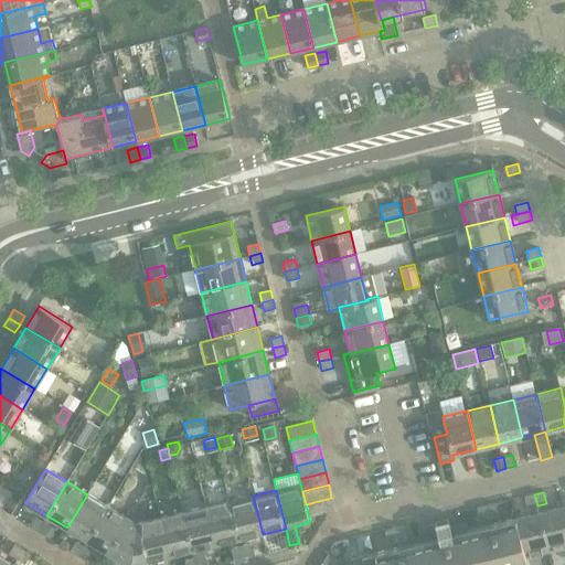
[(87,494),(67,528),(87,540),(108,507),(87,494)]
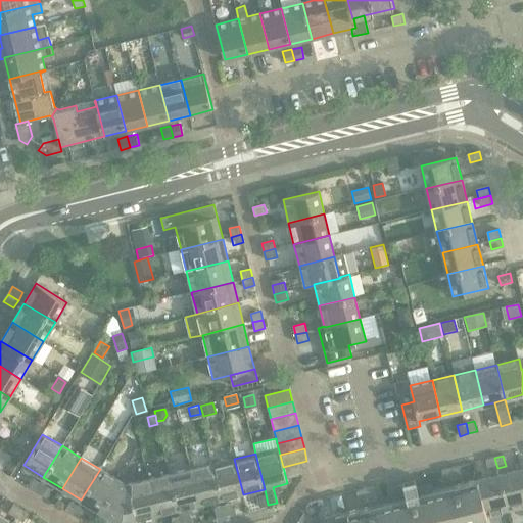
[(494,458),(486,460),(488,470),(497,468),(494,458)]
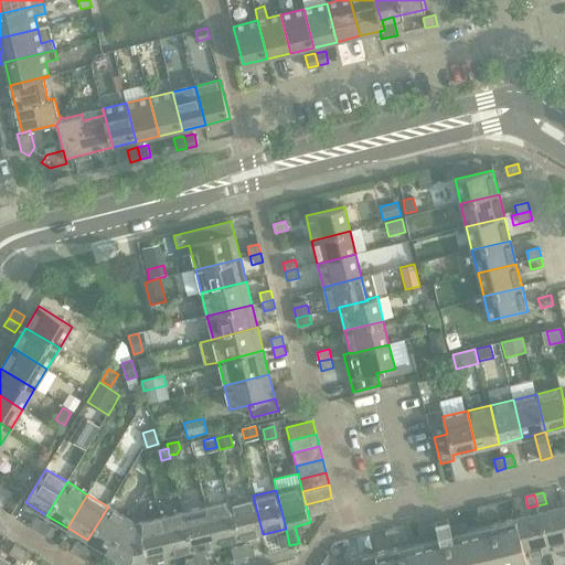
[(253,496),(230,501),(240,540),(263,534),(253,496)]
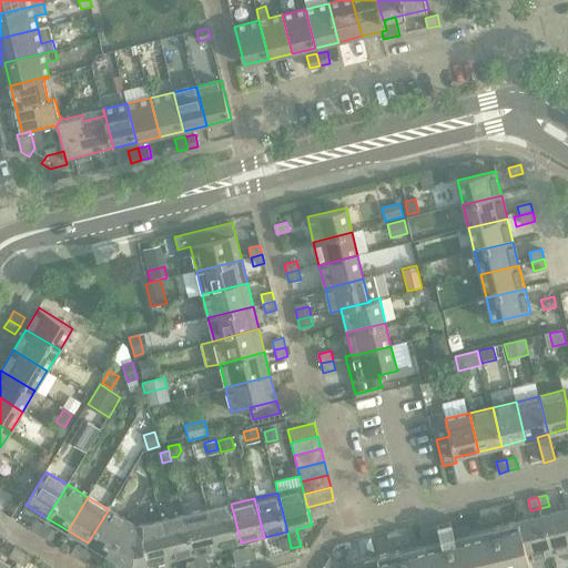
[(333,500),(307,507),(311,520),(336,514),(333,500)]
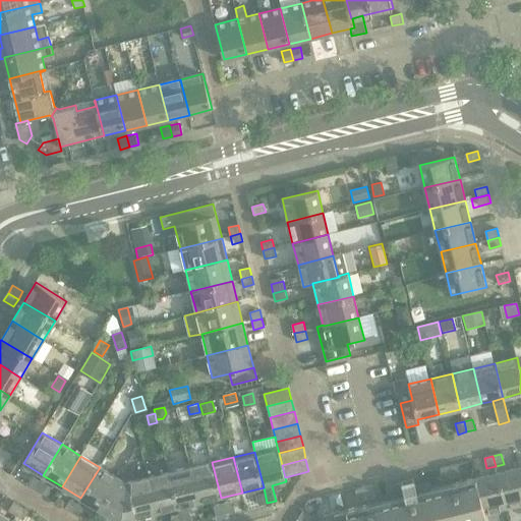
[(212,462),(190,467),(199,503),(221,498),(212,462)]
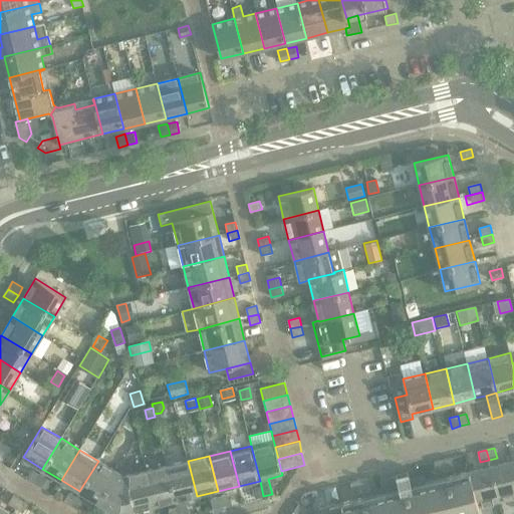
[(451,458),(443,460),(446,472),(454,470),(451,458)]
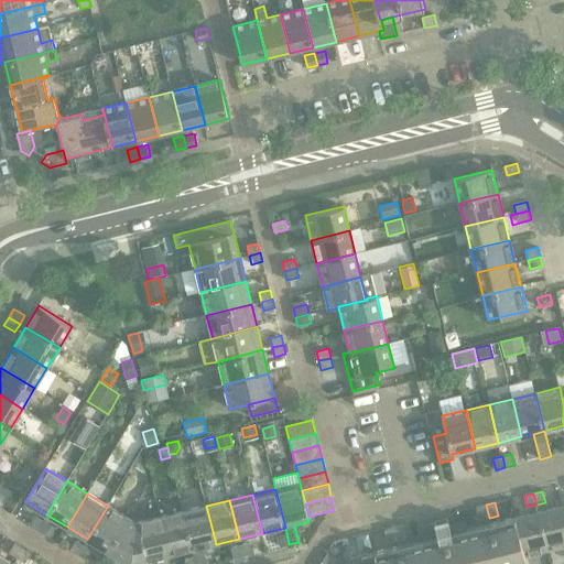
[(486,505),(477,507),(480,520),(489,518),(486,505)]
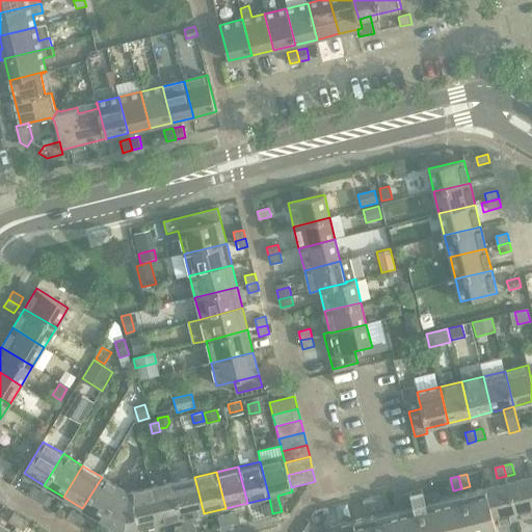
[(102,477),(82,508),(102,521),(121,488),(102,477)]
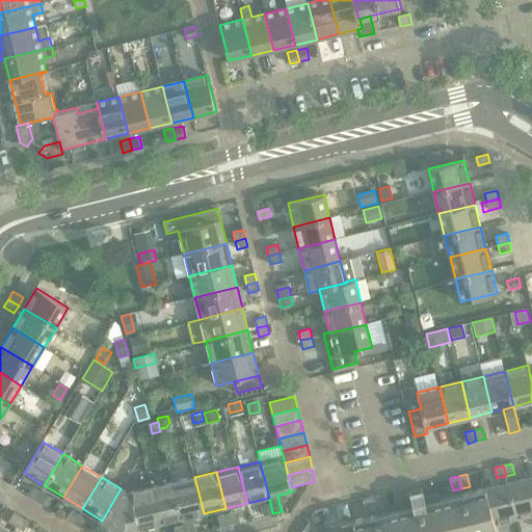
[(194,477),(173,482),(182,519),(183,525),(184,531),(193,531),(190,516),(204,513),(194,477)]
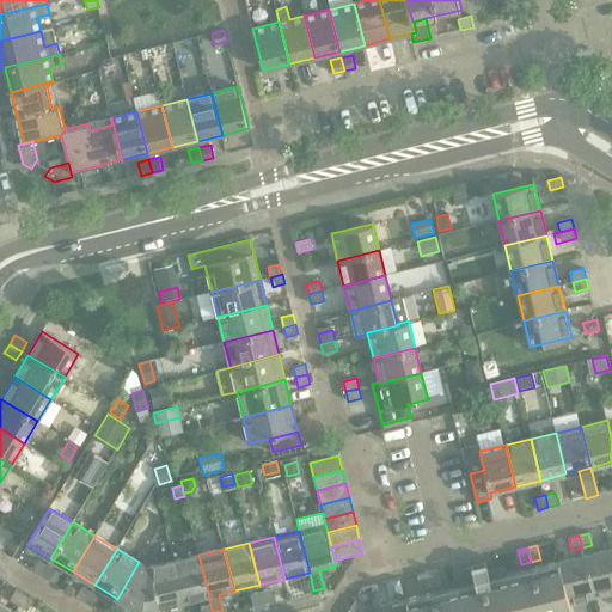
[(611,564),(609,550),(583,556),(593,598),(611,592),(611,564)]
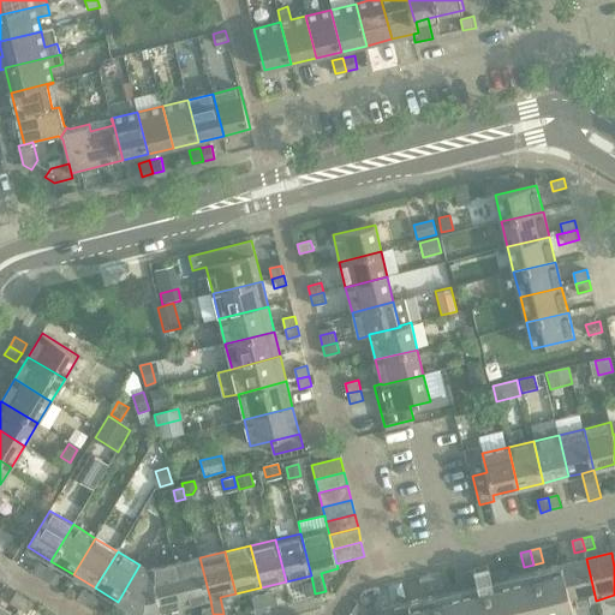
[(199,557),(174,565),(185,605),(210,599),(199,557)]
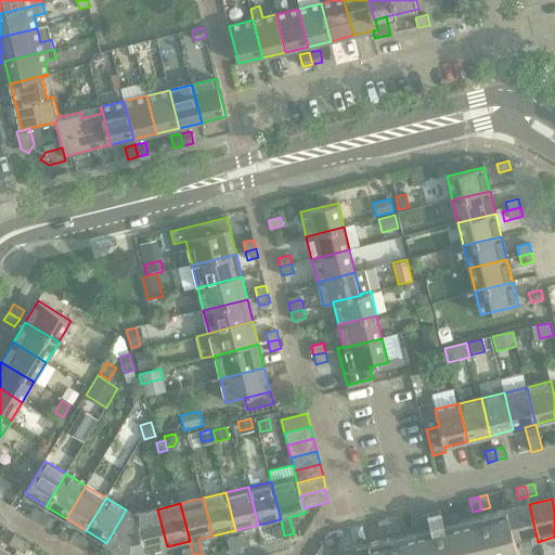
[(529,504),(506,510),(516,547),(538,542),(529,504)]
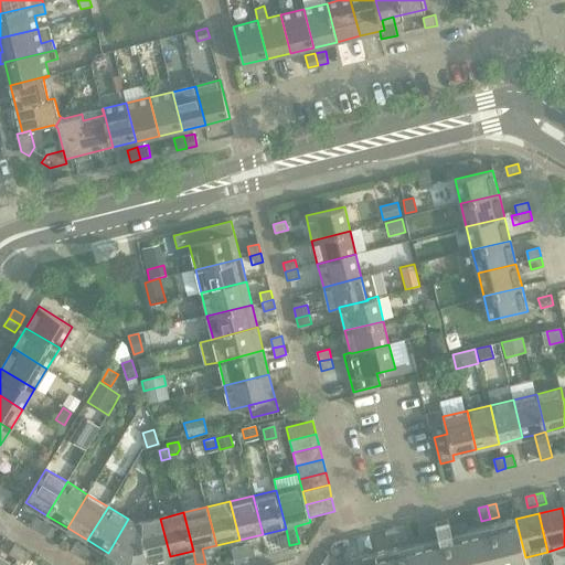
[(35,516),(30,525),(38,531),(43,521),(35,516)]
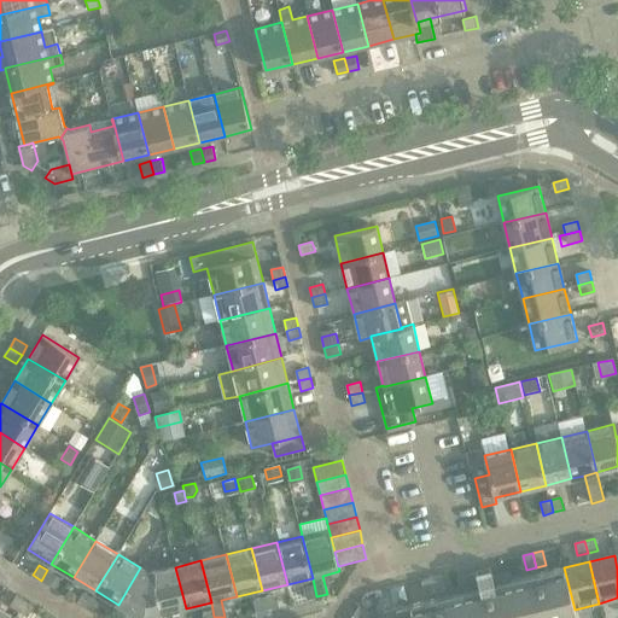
[(140,567),(118,605),(140,617),(147,617),(161,614),(150,573),(140,567)]
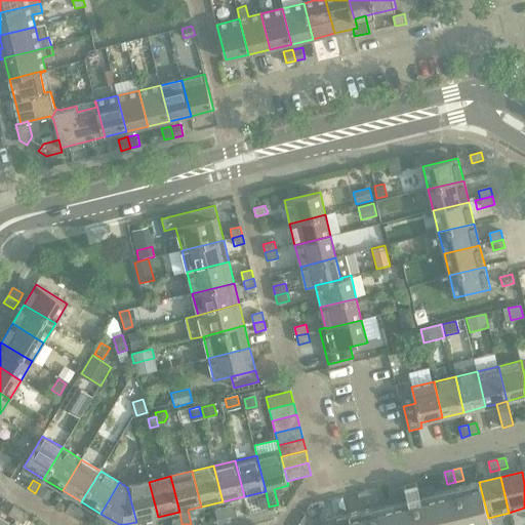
[(149,482),(127,487),(136,522),(136,524),(146,524),(145,520),(158,517),(149,482)]
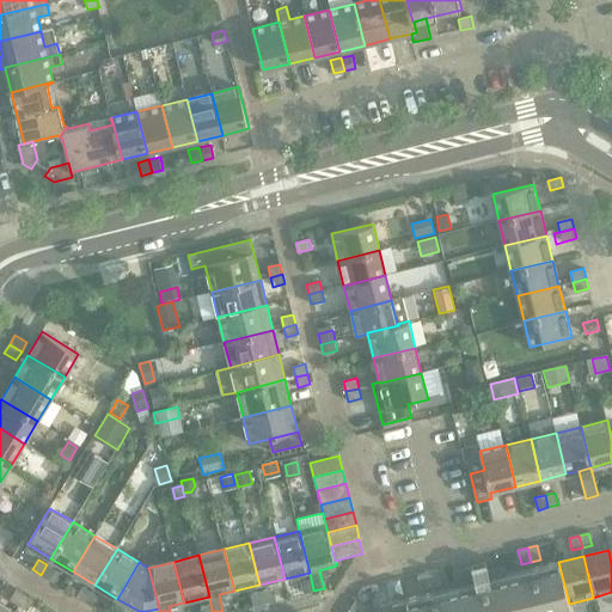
[(457,587),(410,599),(414,611),(552,611),(570,607),(569,604),(558,562),(508,575),(506,565),(488,570),(485,563),(471,567),(473,574),(456,579),(457,587)]
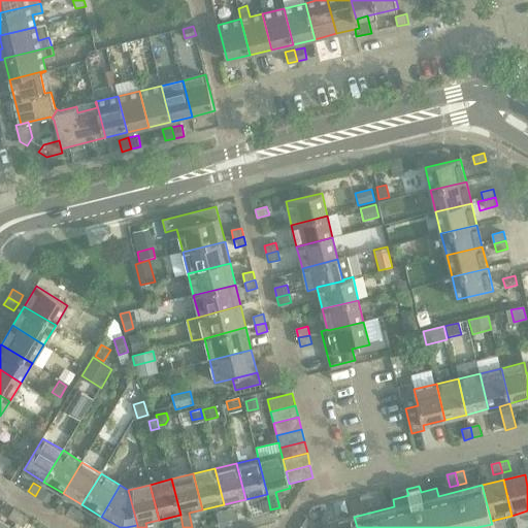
[(40,487),(35,496),(42,500),(48,491),(40,487)]
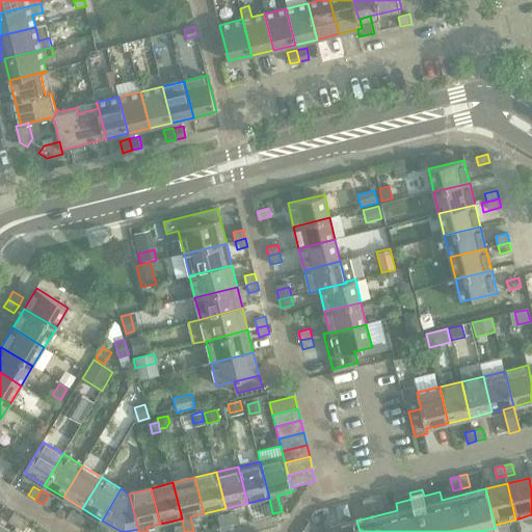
[(380,496),(372,498),(375,509),(383,507),(380,496)]
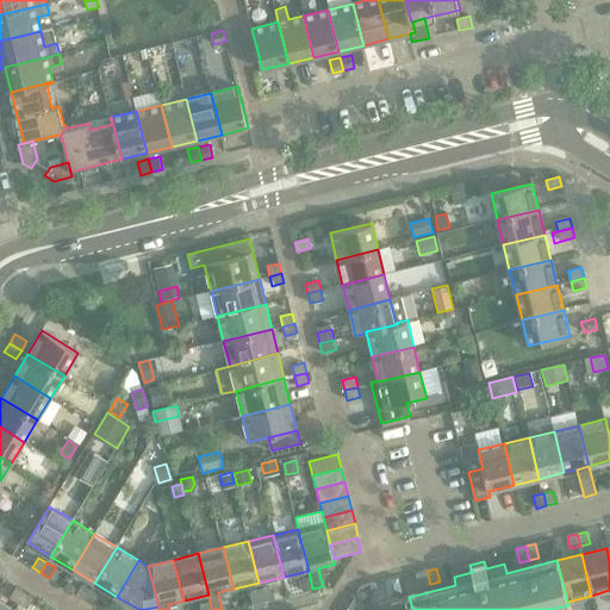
[(427,571),(416,573),(419,587),(430,584),(427,571)]
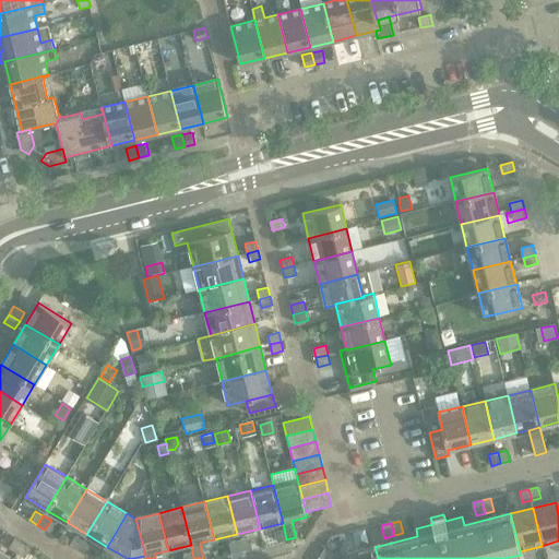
[(286,539),(284,528),(275,531),(277,542),(286,539)]
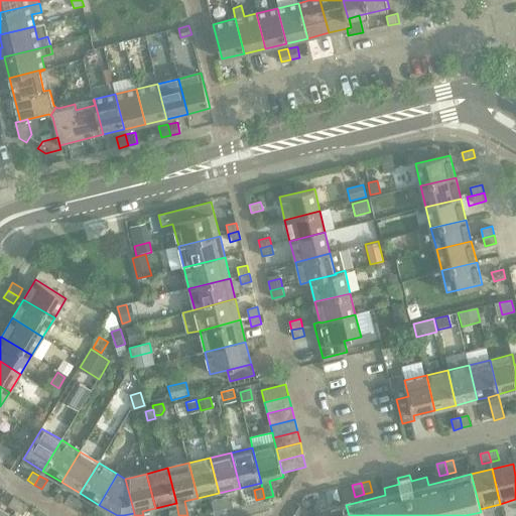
[(70,494),(65,503),(72,507),(77,498),(70,494)]
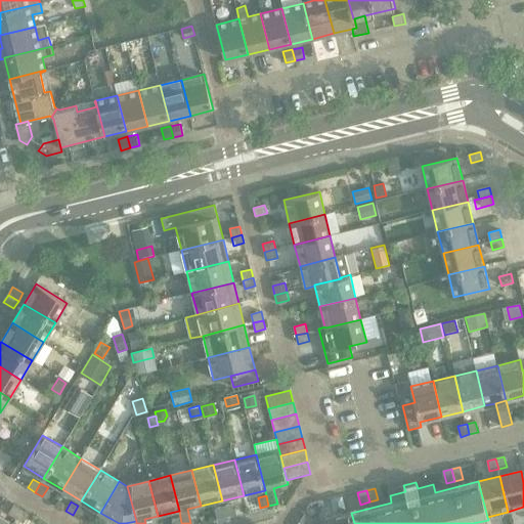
[(232,504),(223,507),(226,517),(234,515),(232,504)]
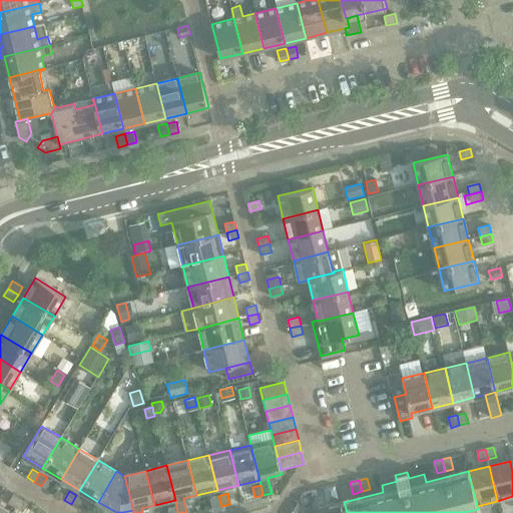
[(8,503),(15,507),(21,498),(13,494),(8,503)]
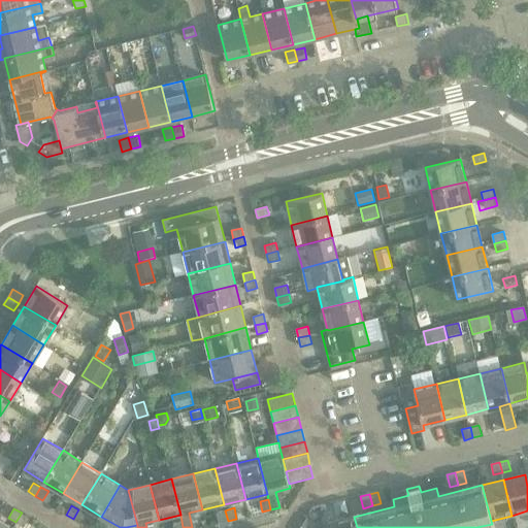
[(78,509),(73,519),(80,524),(87,515),(78,509)]
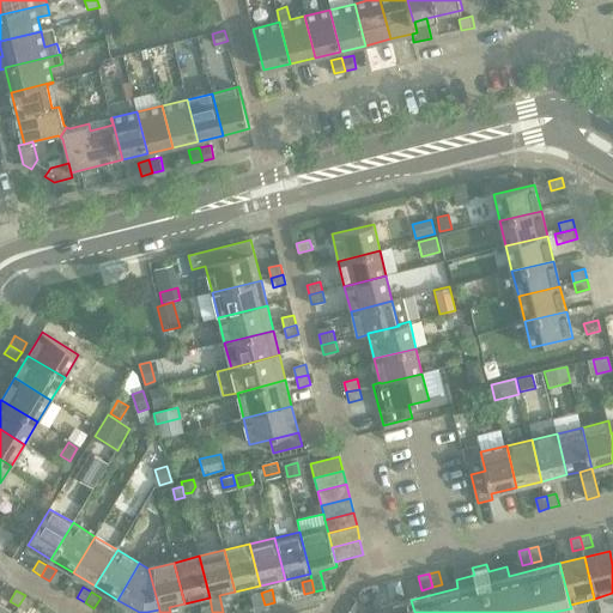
[(265,605),(261,593),(252,595),(254,606),(265,605)]
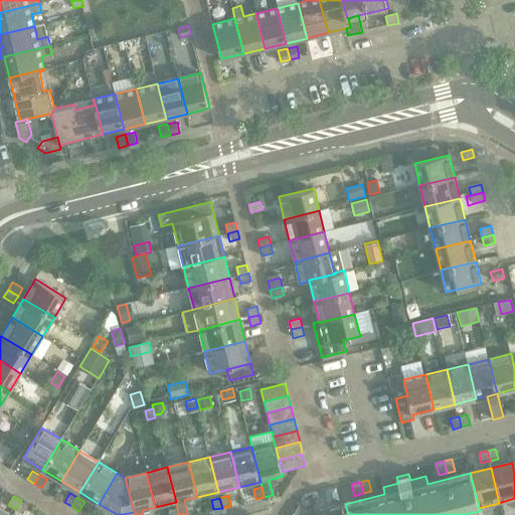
[(21,500),(15,509),(23,514),(28,505),(21,500)]
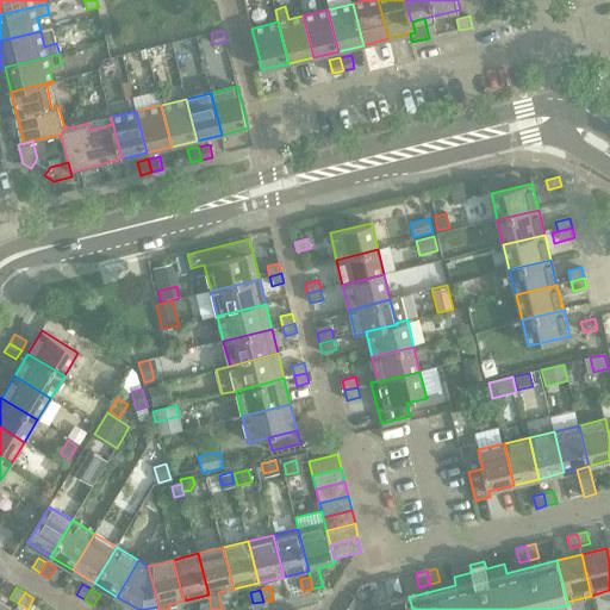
[(378,604),(374,609),(412,609),(409,597),(378,604)]
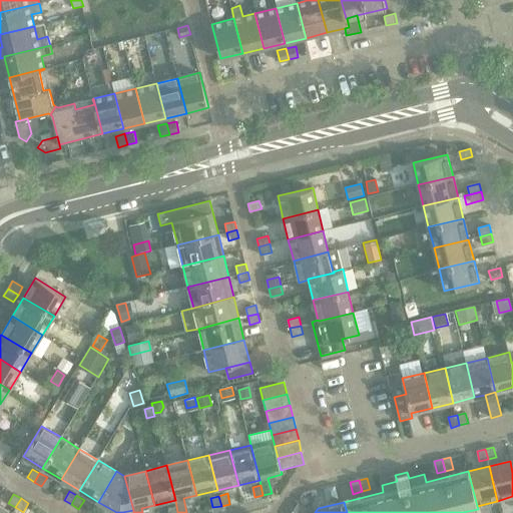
[(298,503),(294,511),(297,512),(305,512),(308,509),(298,503)]
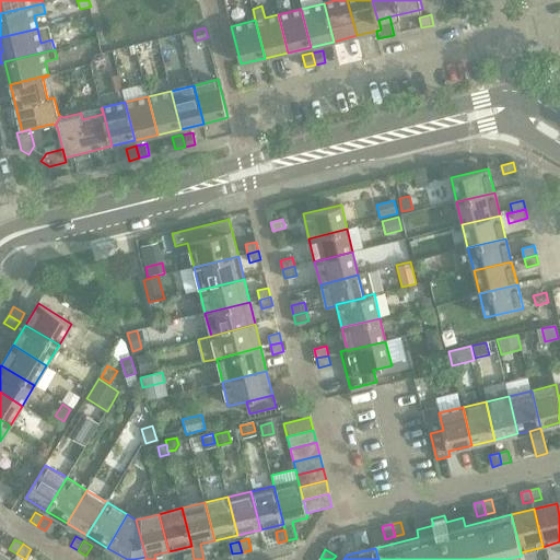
[(0,550),(0,559),(12,559),(13,559),(0,550)]
